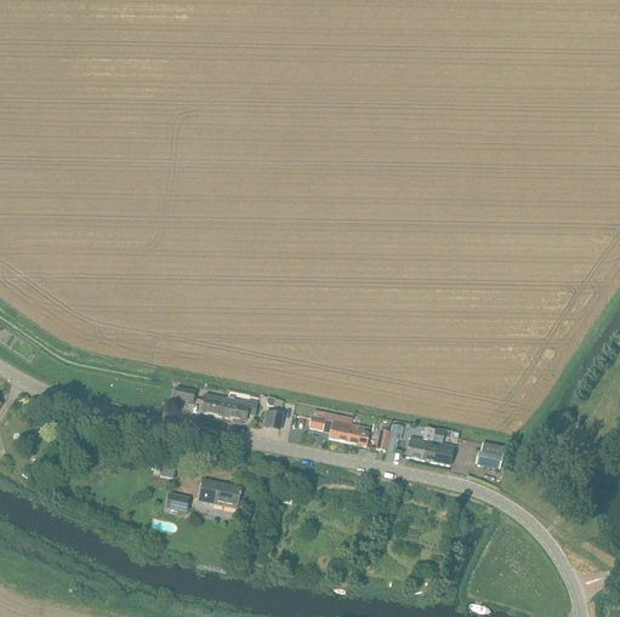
[(177,387),(175,396),(175,398),(193,401),(195,390),(177,387)]
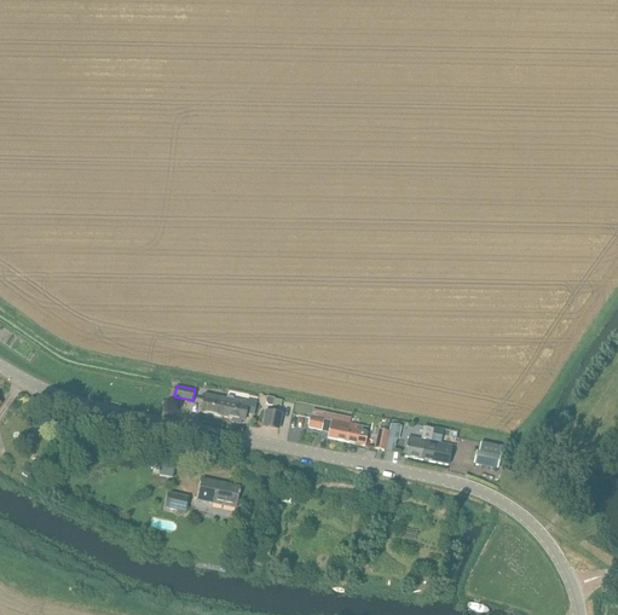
[(206,392),(202,411),(223,416),(227,395),(206,392)]
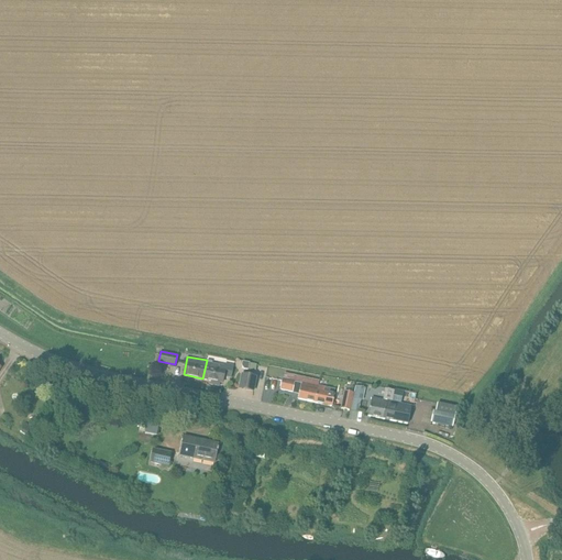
[(207,360),(202,379),(204,379),(212,380),(212,383),(221,385),(221,382),(223,383),(224,375),(232,376),(234,363),(232,363),(226,361),(224,364),(213,362),(212,359),(208,358),(207,360)]
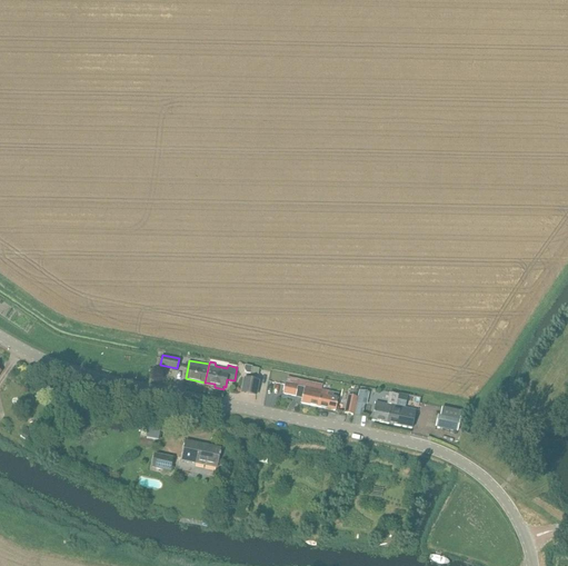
[(245,377),(242,390),(256,394),(259,380),(245,377)]
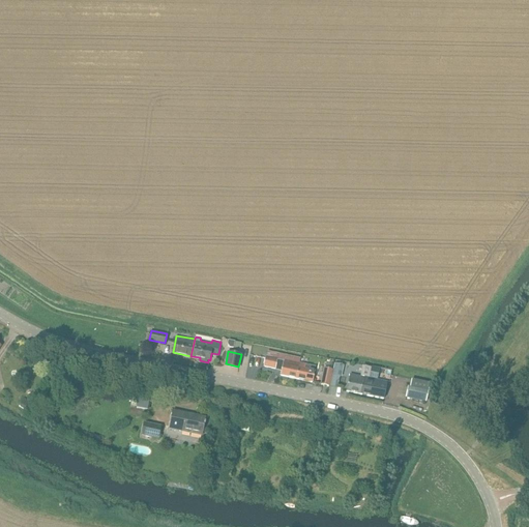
[(264,363),(283,368),(282,373),(299,377),(301,367),(299,366),(300,361),(292,360),(292,361),(288,360),(288,359),(285,358),(278,357),(267,354),(264,363)]
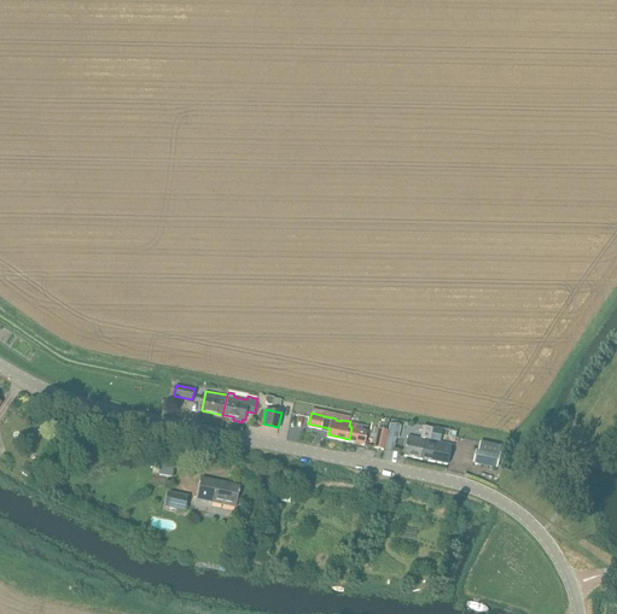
[(349,426),(350,426),(351,427),(349,439),(365,443),(368,425),(358,422),(350,420),(350,421),(349,426)]
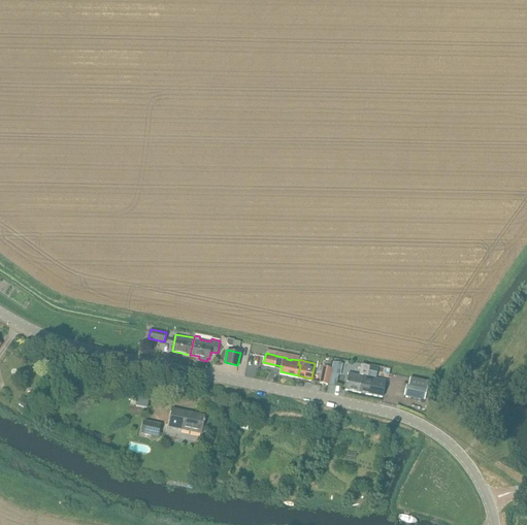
[(332,366),(329,383),(335,384),(336,382),(338,372),(340,373),(342,363),(333,361),(332,366)]
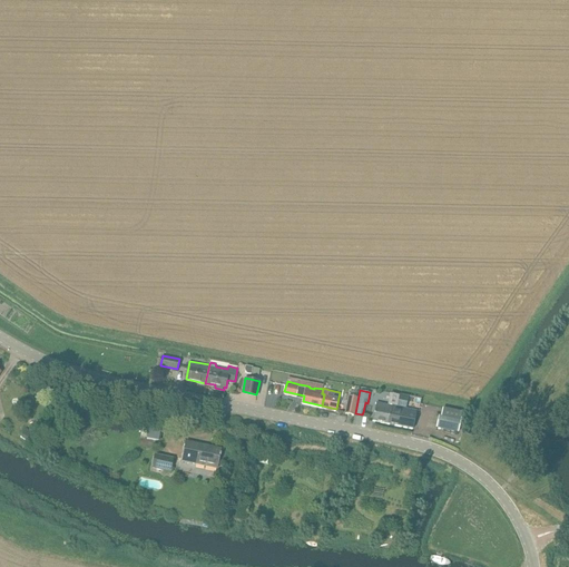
[(391,391),(389,402),(398,404),(400,393),(391,391)]
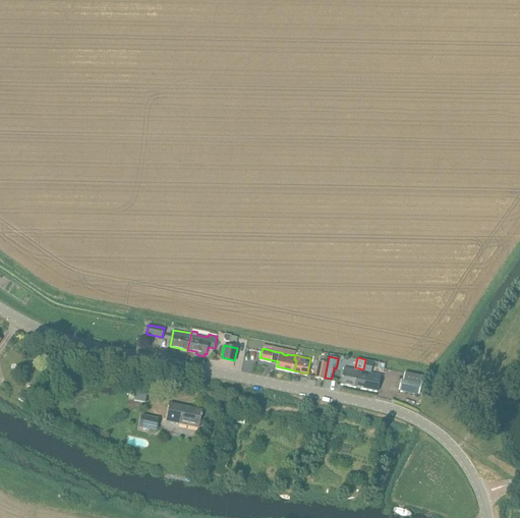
[(319,361),(315,376),(324,378),(325,378),(328,361),(319,359),(319,361)]
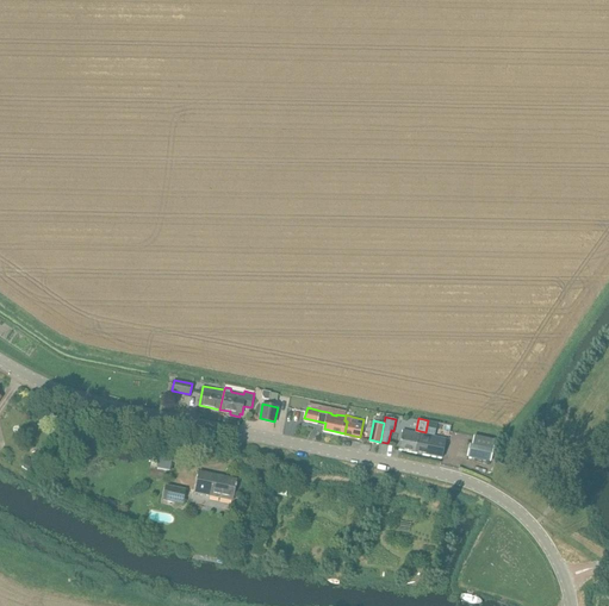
[(403,433),(399,448),(416,451),(418,439),(423,441),(424,435),(427,436),(428,433),(426,433),(418,431),(404,429),(403,433)]
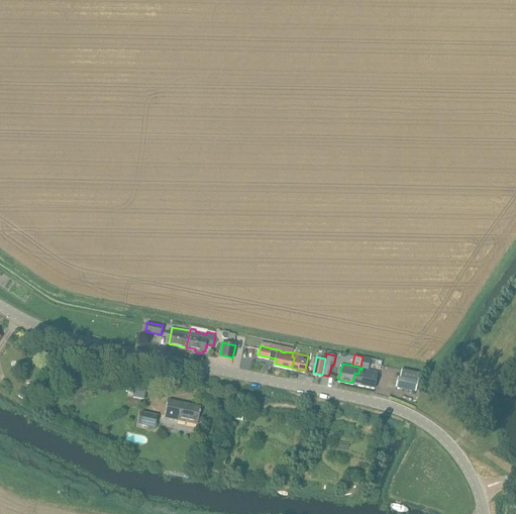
[(354,373),(352,383),(369,386),(375,387),(379,371),(371,370),(369,369),(363,368),(362,370),(359,369),(358,374),(354,373)]
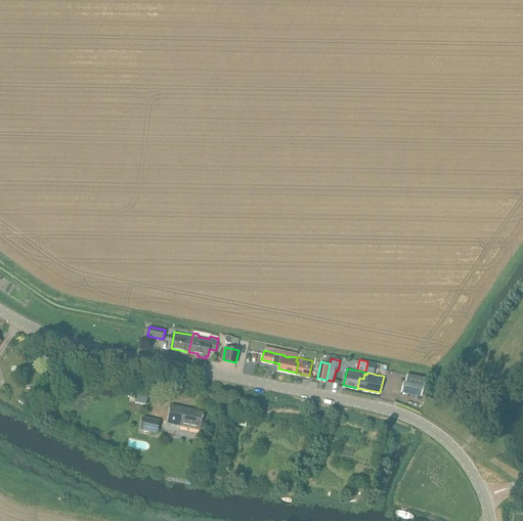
[(403,381),(401,391),(422,395),(424,385),(403,381)]
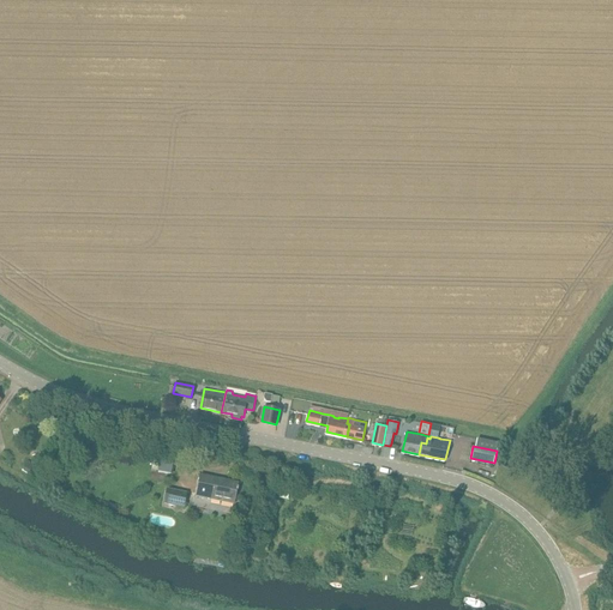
[(174,458),(161,454),(158,469),(172,472),(174,463),(178,464),(180,457),(175,456),(174,458)]
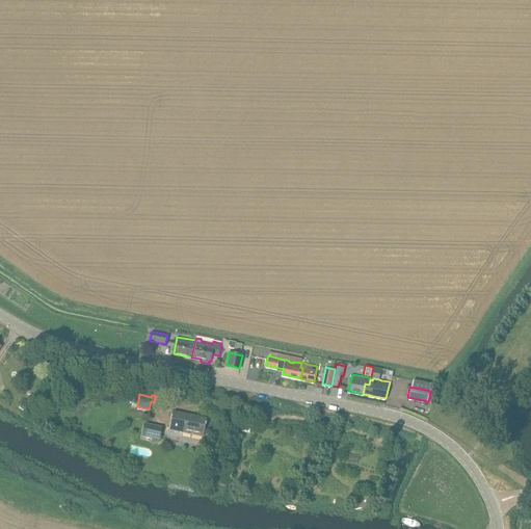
[(23,399),(20,405),(20,406),(25,410),(29,403),(24,400),(23,399)]
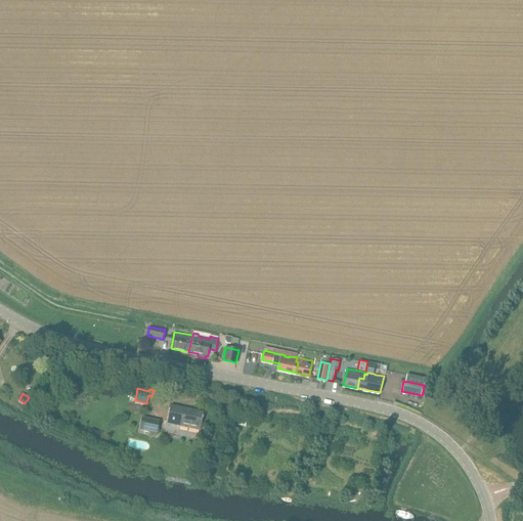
[(171,403),(167,422),(190,427),(200,429),(204,410),(193,408),(171,403)]
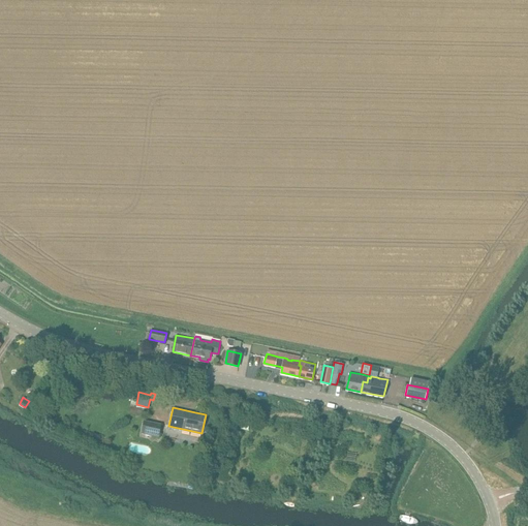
[(158,436),(160,425),(161,423),(144,420),(142,432),(158,436)]
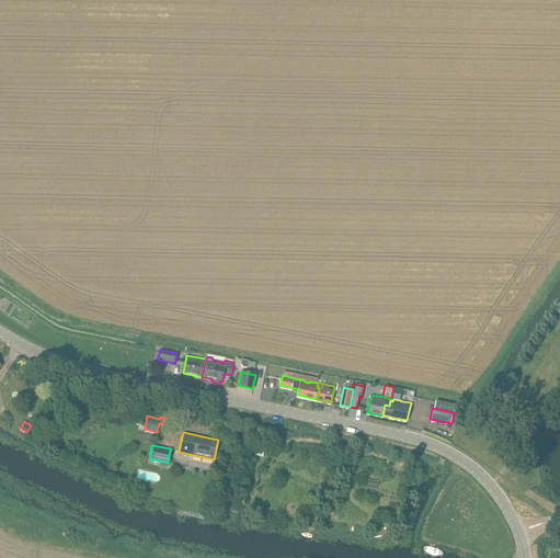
[(100,457),(95,465),(103,469),(107,462),(100,457)]
